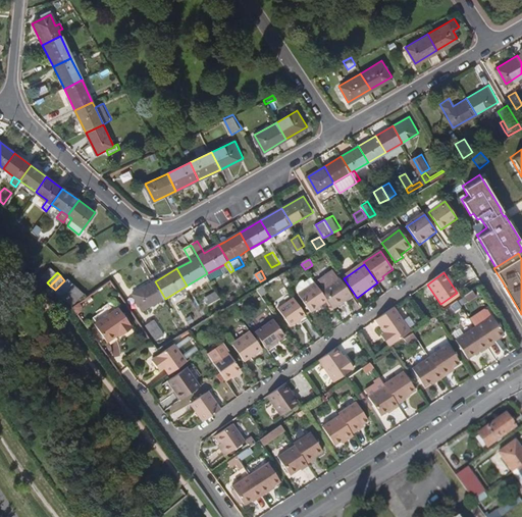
[(315,283),(310,276),(304,280),(302,278),(299,280),(296,286),(297,291),(299,296),(315,283)]
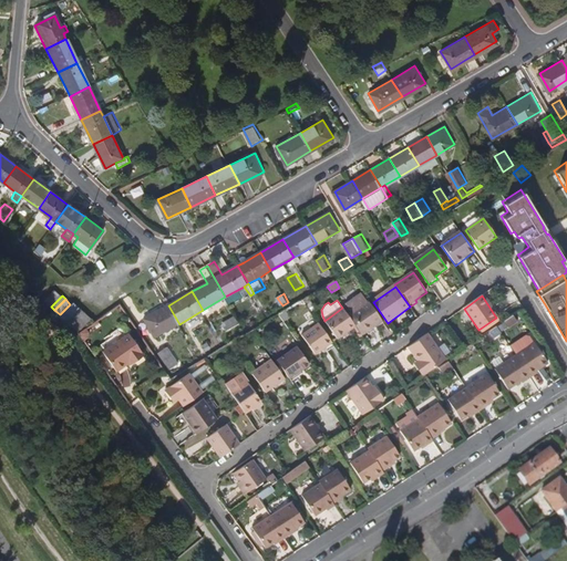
[(350,314),(364,334),(383,322),(369,302),(350,314)]
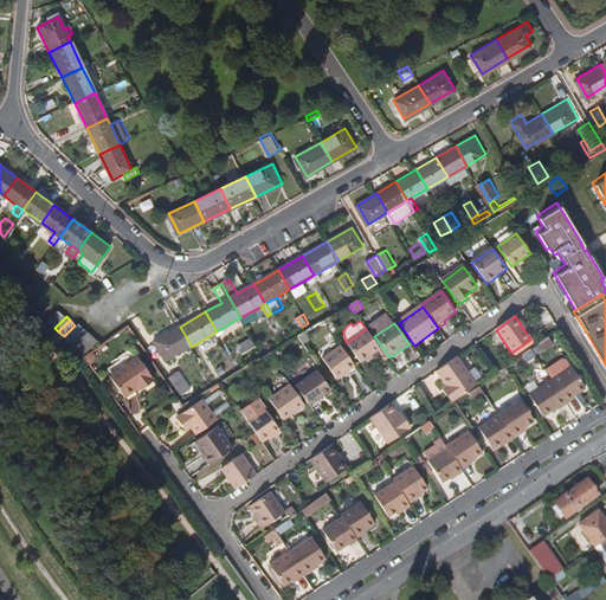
[(64,336),(83,354),(96,340),(85,330),(83,333),(75,326),(64,336)]
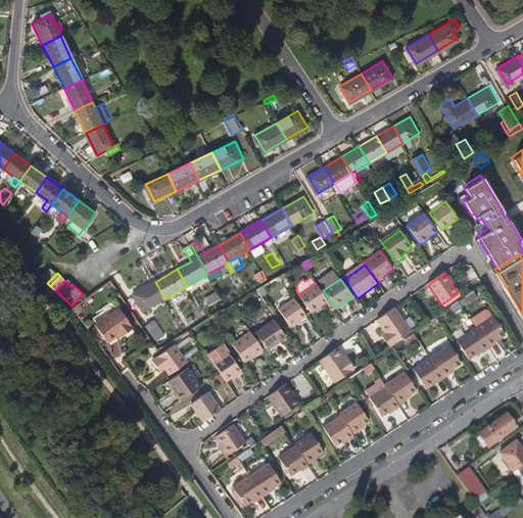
[(144,312),(165,299),(155,282),(133,295),(144,312)]
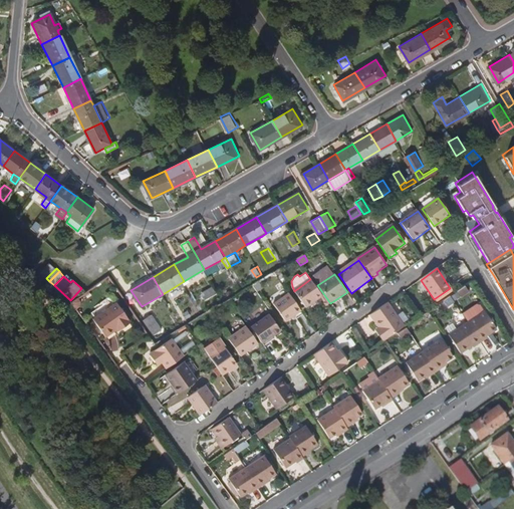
[(315,286),(310,279),(294,291),(306,308),(323,297),(315,286)]
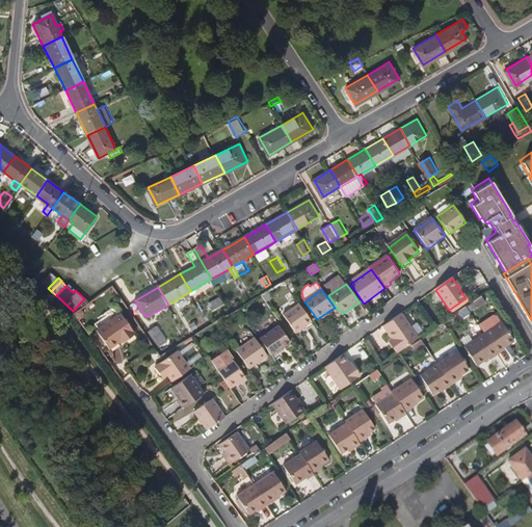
[(326,296),(335,308),(340,315),(342,314),(328,295),(326,296)]
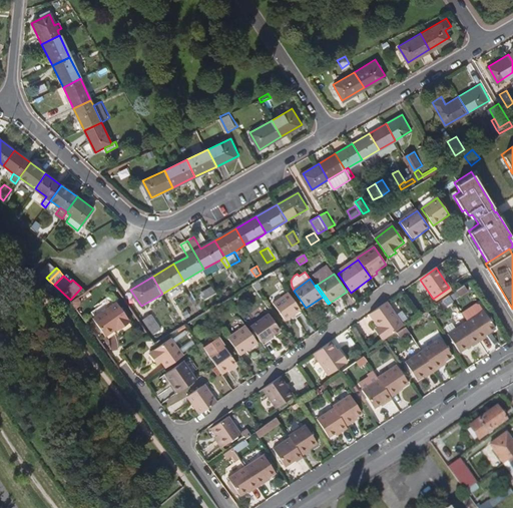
[(207,300),(217,293),(213,286),(203,293),(207,300)]
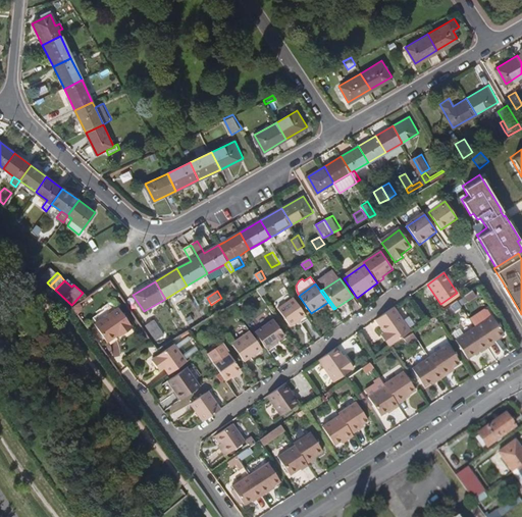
[(463,297),(457,302),(460,306),(467,302),(463,297)]
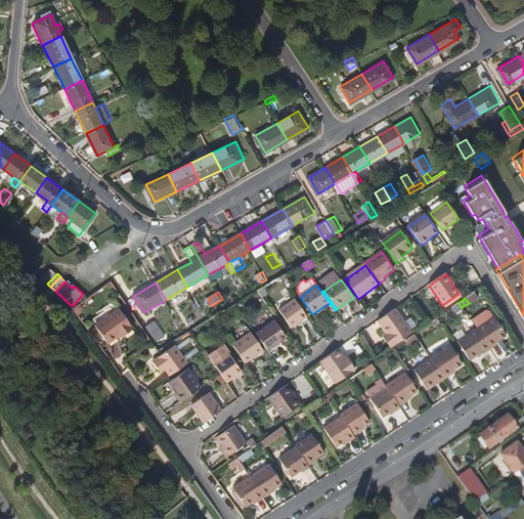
[(307,317),(295,300),(279,310),(292,329),(307,317)]
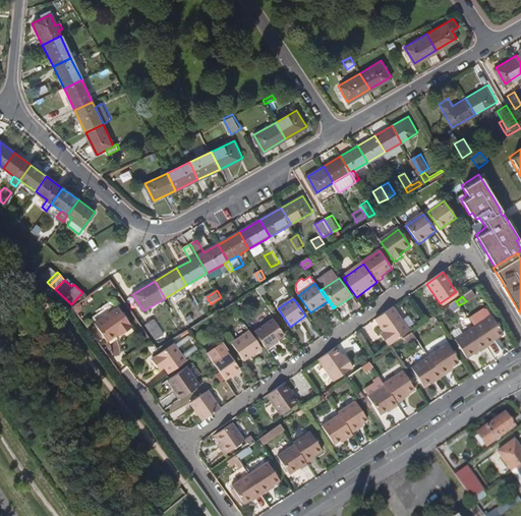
[(456,301),(450,305),(453,310),(459,305),(456,301)]
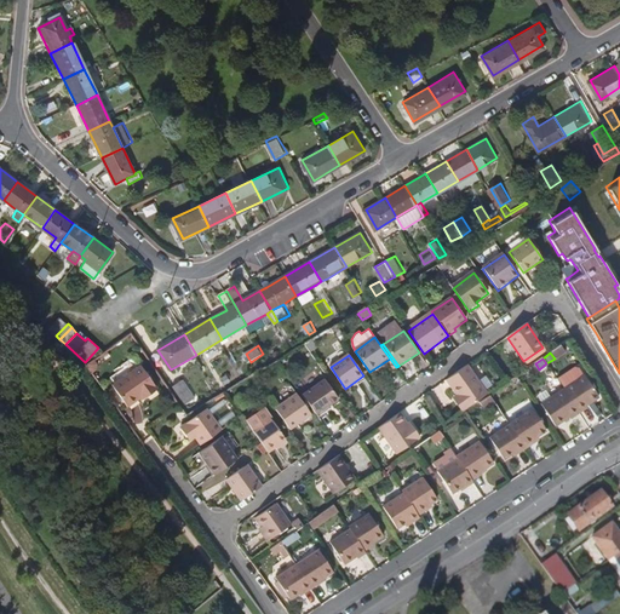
[(130,406),(143,397),(147,394),(148,396),(159,389),(143,365),(114,384),(130,406)]
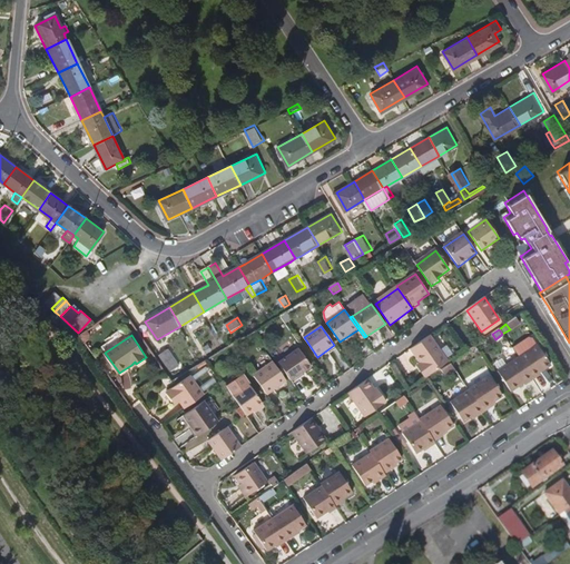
[(430,336),(411,349),(420,363),(419,364),(426,377),(448,363),(430,336)]
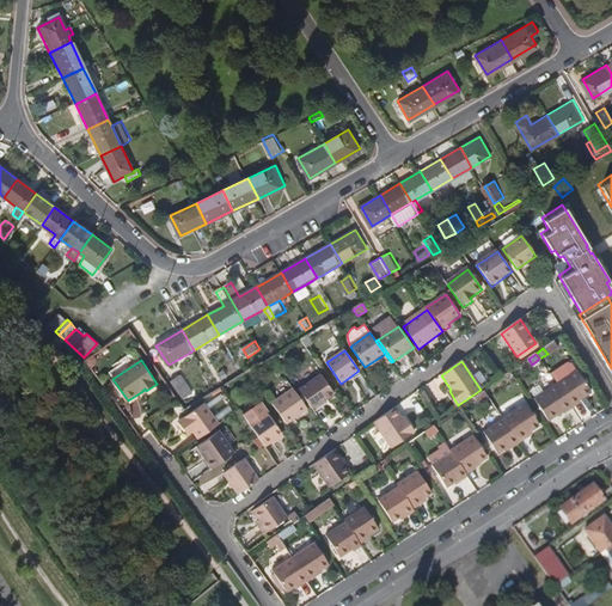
[(220,373),(224,379),(230,375),(226,369),(220,373)]
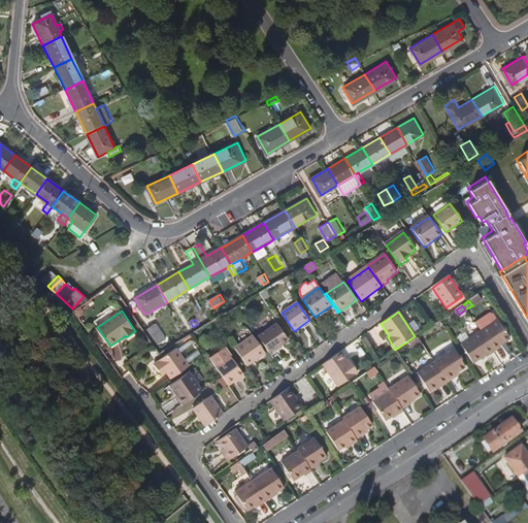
[(497,321),(480,332),(493,353),(500,348),(499,347),(509,339),(497,321)]
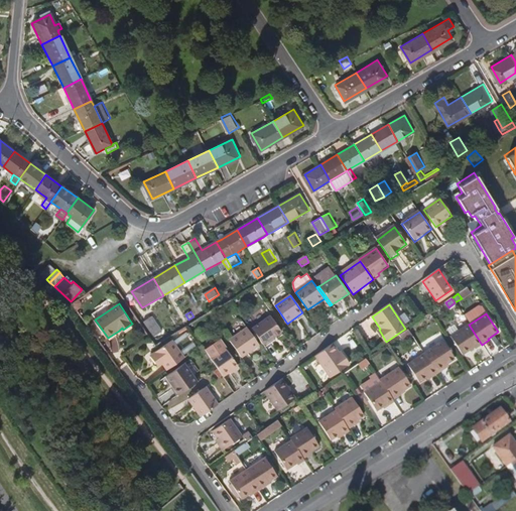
[(253,330),(264,346),(282,333),(271,316),(253,330)]
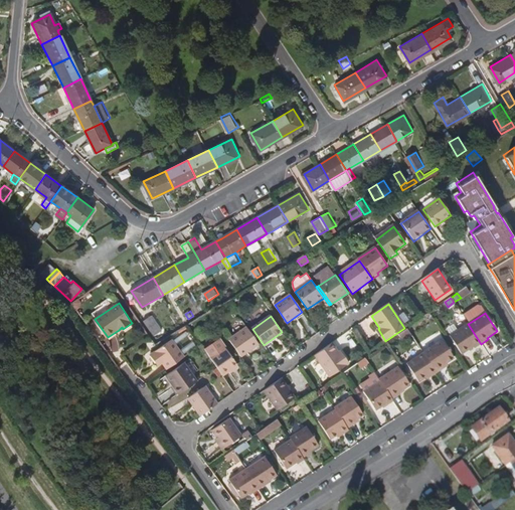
[(158,338),(165,333),(155,319),(148,324),(158,338)]
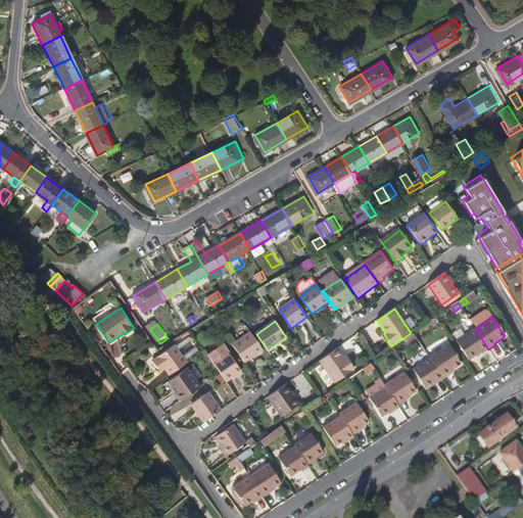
[(488,349),(475,329),(456,341),(468,360),(480,352),(480,354),(488,349)]
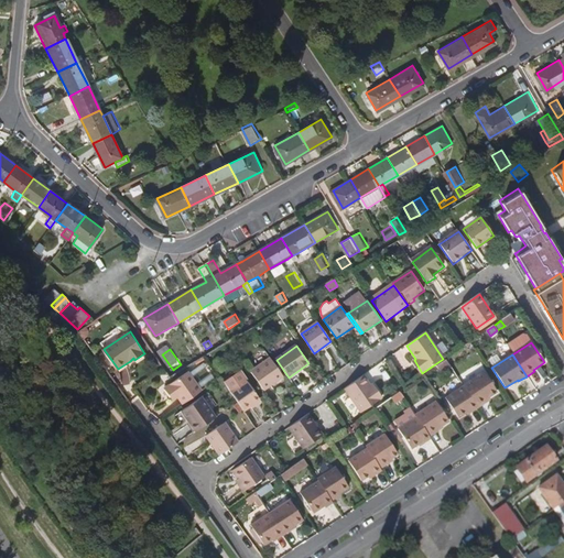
[(192,367),(199,378),(212,368),(203,358),(192,367)]
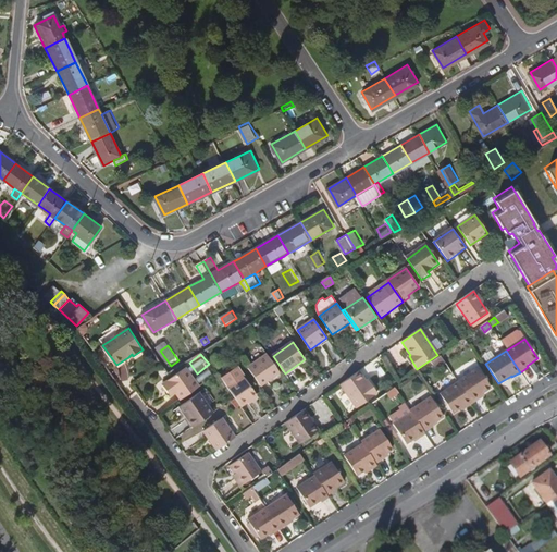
[(248,367),(261,387),(281,372),(268,354),(248,367)]
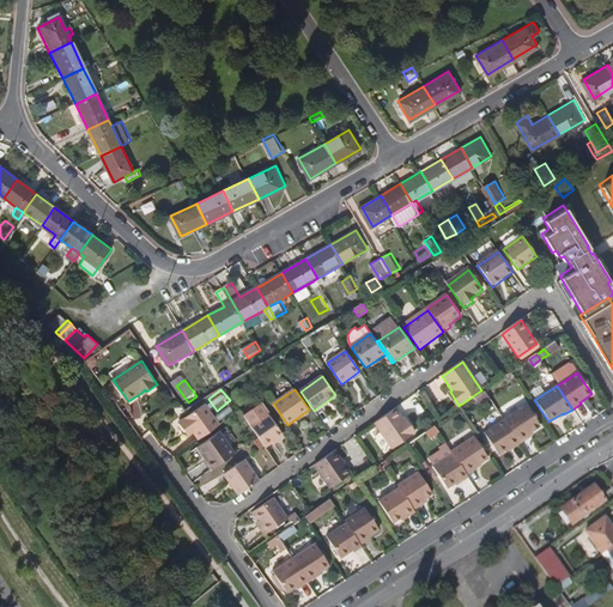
[(489,396),(484,390),(477,395),(480,401),(489,396)]
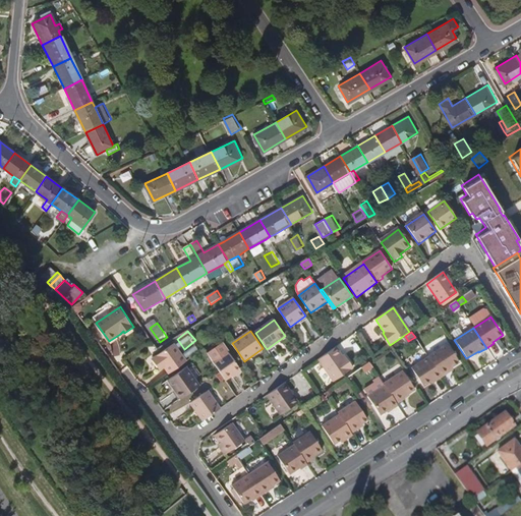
[(390,345),(383,333),(381,335),(389,346),(390,345)]
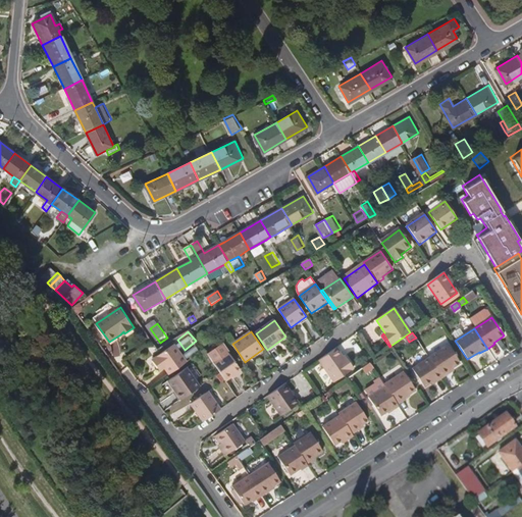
[(165,368),(169,375),(187,362),(175,345),(155,358),(163,370),(165,368)]
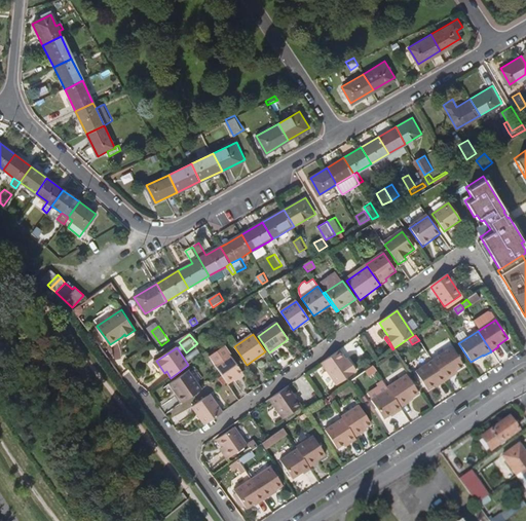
[(433,362),(445,381),(453,376),(452,373),(455,372),(462,367),(451,348),(431,360),(433,362)]
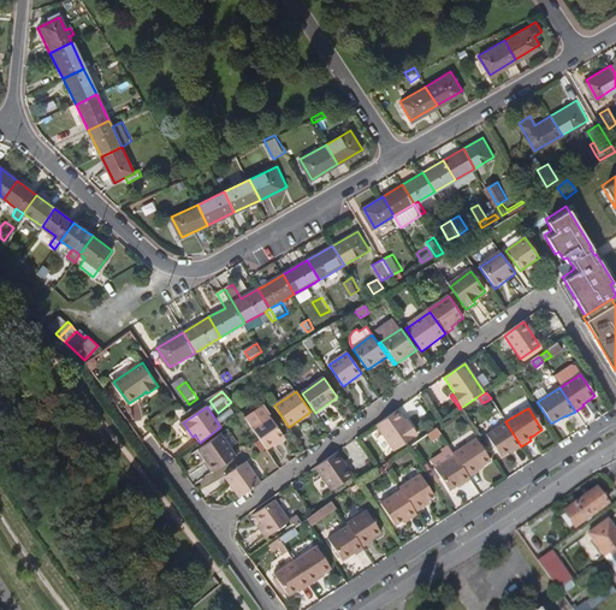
[(396,410),(375,425),(394,451),(418,434),(409,424),(407,426),(404,422),(396,410)]
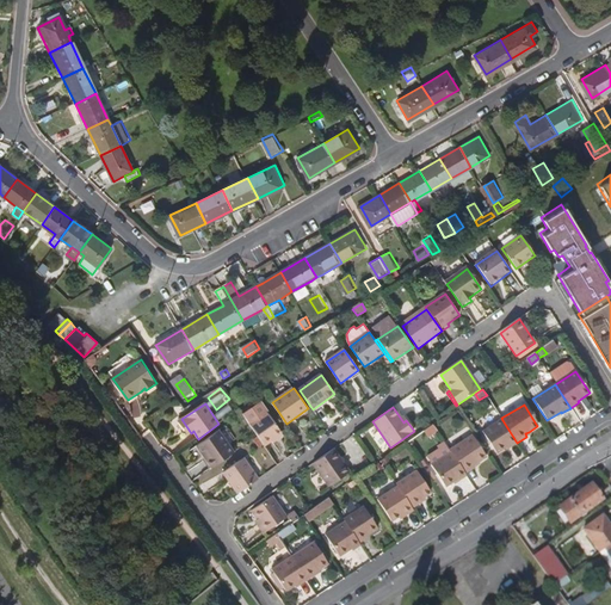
[(263,442),(265,445),(282,433),(267,413),(251,425),(259,436),(263,442)]
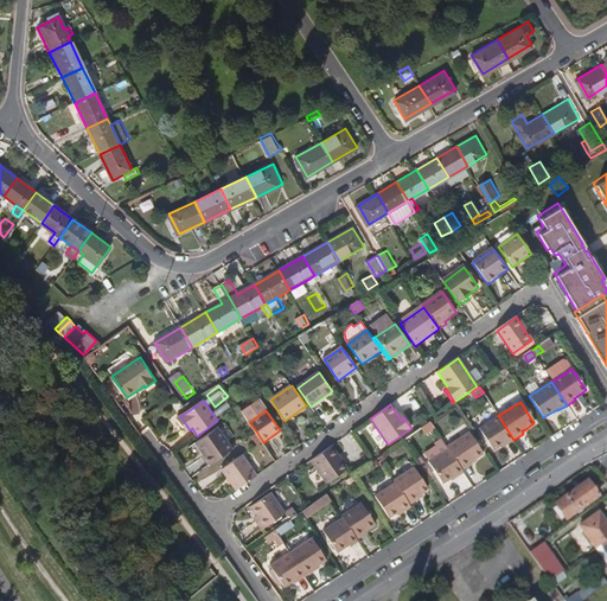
[(434,417),(429,421),(433,424),(433,426),(441,421),(438,415),(434,417)]
